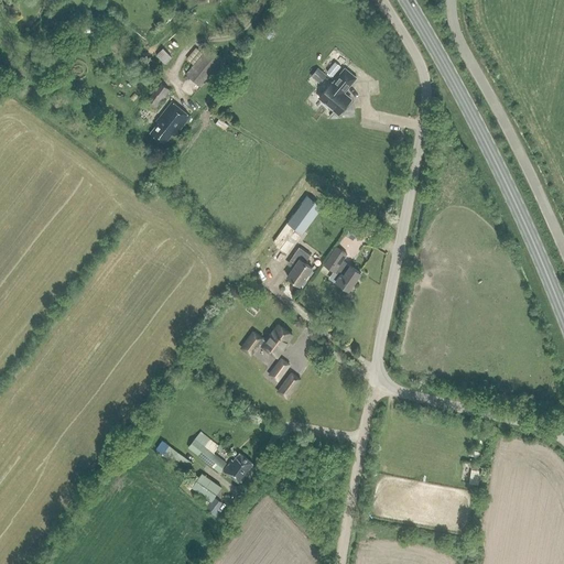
[(269,30),(264,36),(269,40),(273,33),(269,30)]
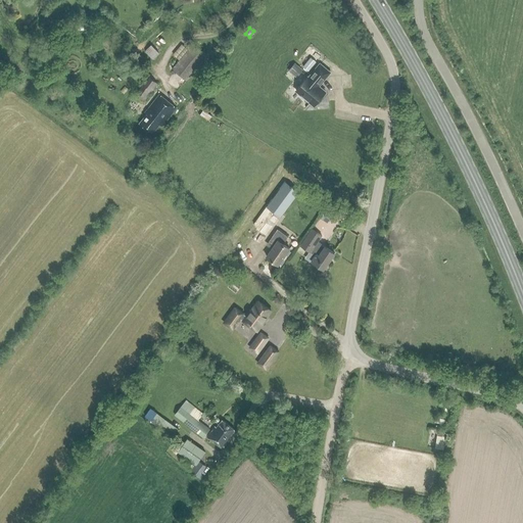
[(206,55),(193,44),(173,68),(186,80),(206,55)]
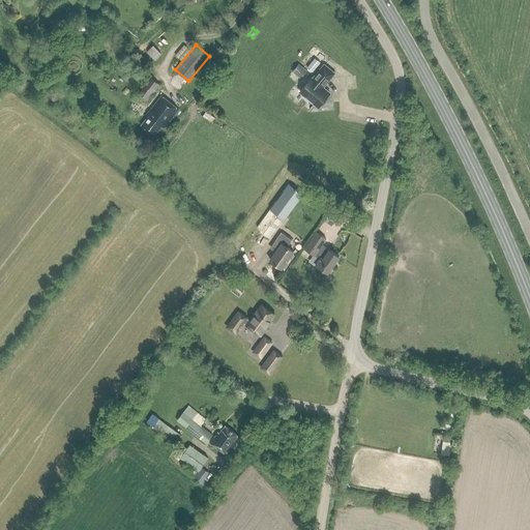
[(147,52),(154,60),(162,54),(153,46),(147,52)]
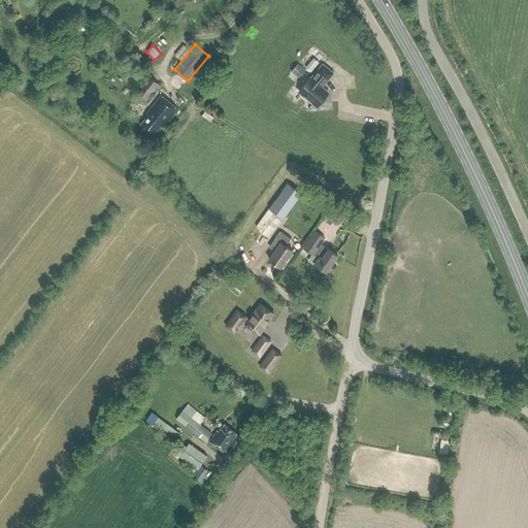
[(311,72),(319,63),(314,58),(306,67),(311,72)]
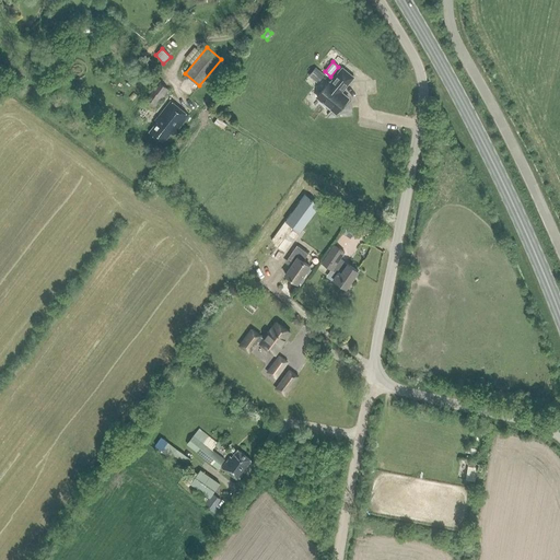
[(308,76),(314,80),(321,72),(316,68),(308,76)]
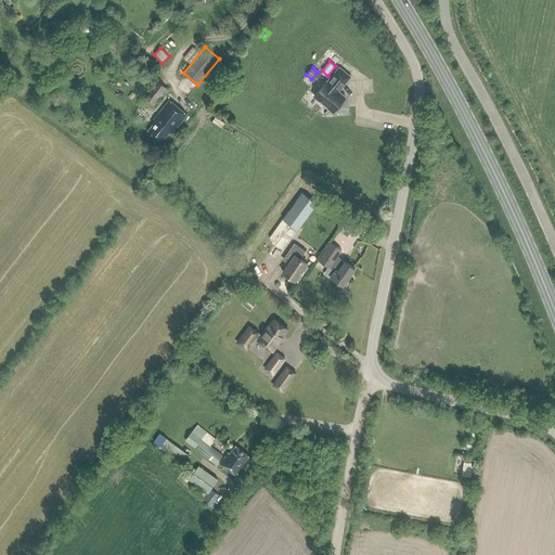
[(349,76),(339,67),(326,81),(313,95),(333,112),(334,111),(335,111),(338,107),(338,105),(345,97),(337,91),(349,76)]
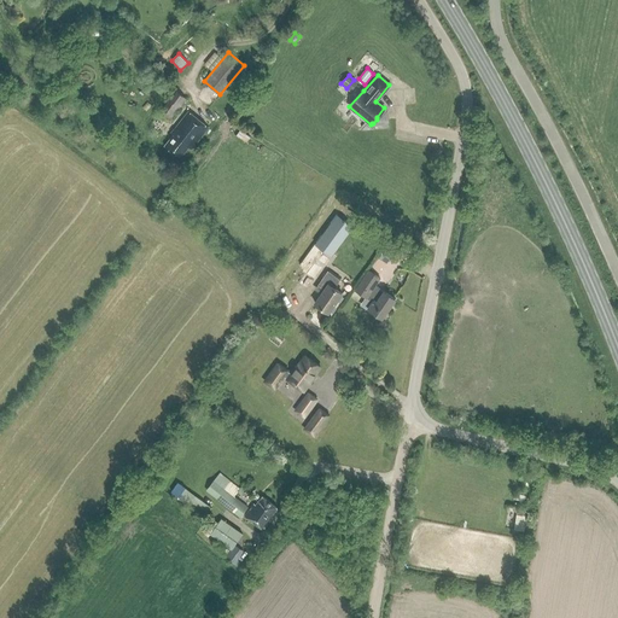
[(169,120),(186,98),(176,91),(159,112),(169,120)]
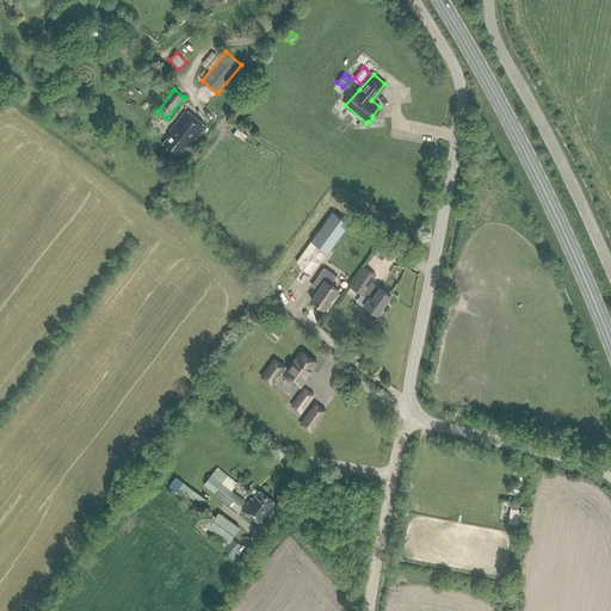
[(170,133),(171,134),(162,144),(178,156),(186,146),(189,148),(207,127),(186,111),(170,133)]
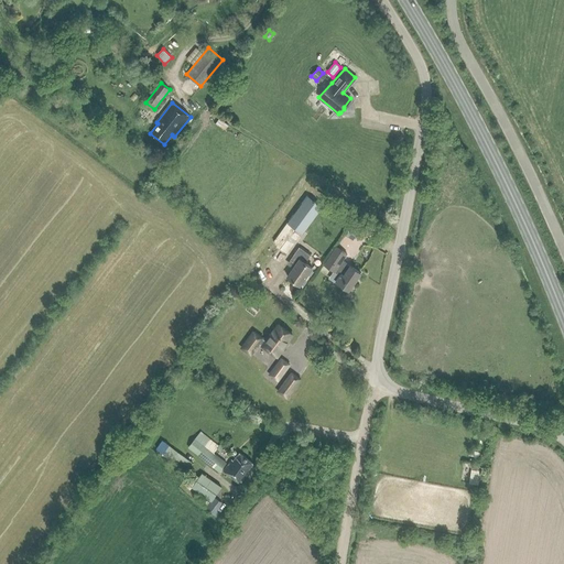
[(307,196),(288,224),(292,226),(302,234),(323,207),(312,199),(307,196)]
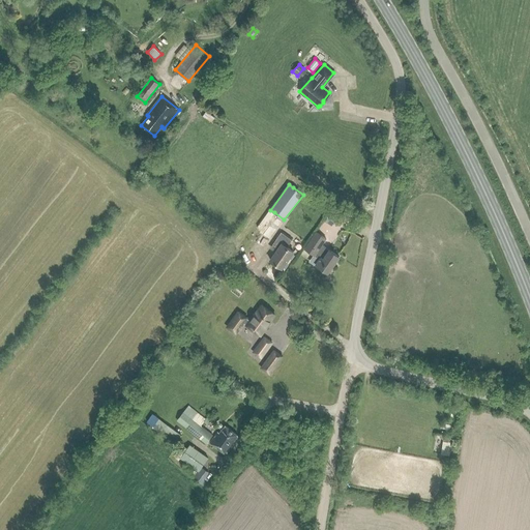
[(346,209),(335,203),(327,216),(337,223),(346,209)]
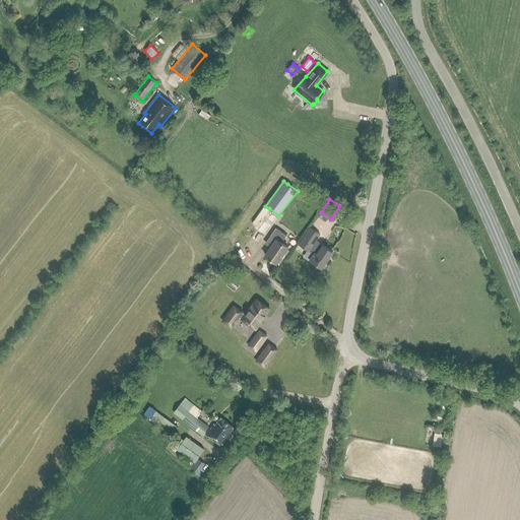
[(271,213),(267,219),(274,224),(278,218),(271,213)]
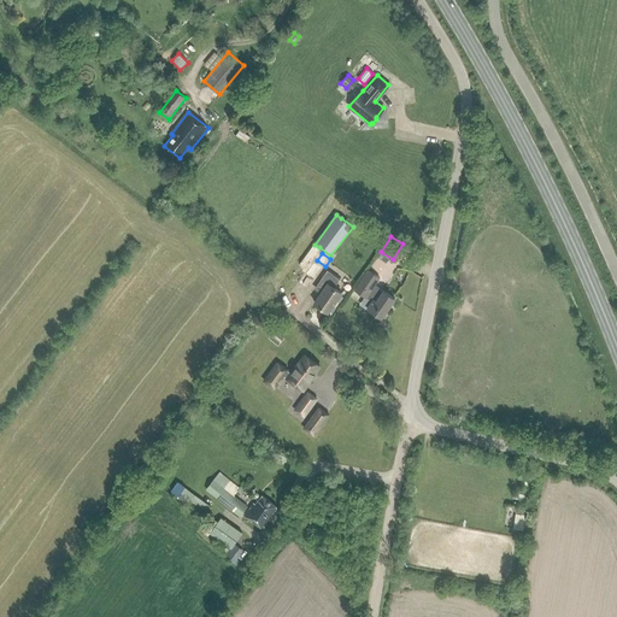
[(313,278),(322,268),(313,262),(306,274),(313,278)]
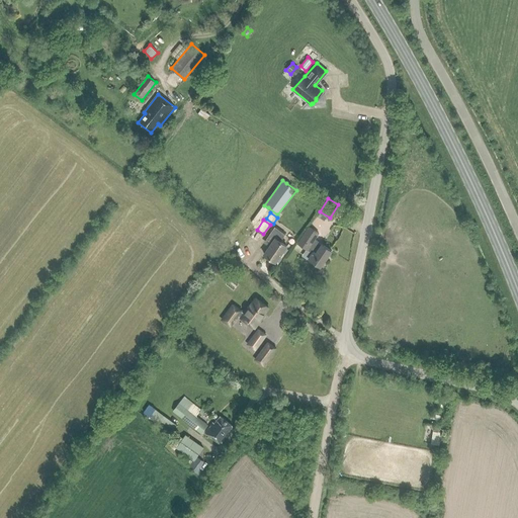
[(285,234),(275,227),(266,239),(272,243),(264,254),(276,262),(287,246),(280,241),(285,234)]
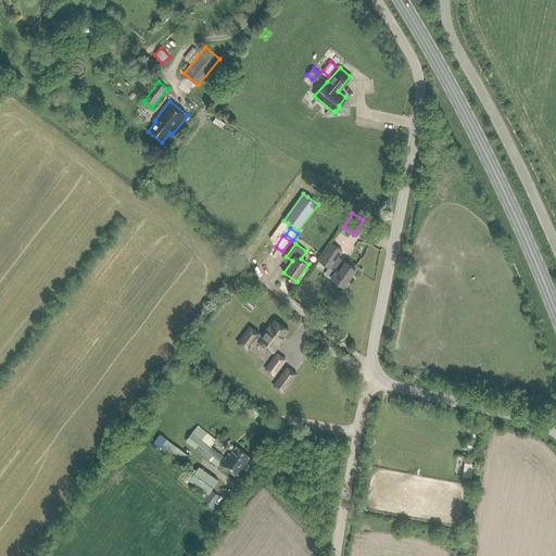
[(342,250),(331,243),(319,261),(329,268),(330,267),(336,272),(331,277),(344,287),(356,269),(345,262),(342,266),(335,261),(342,250)]
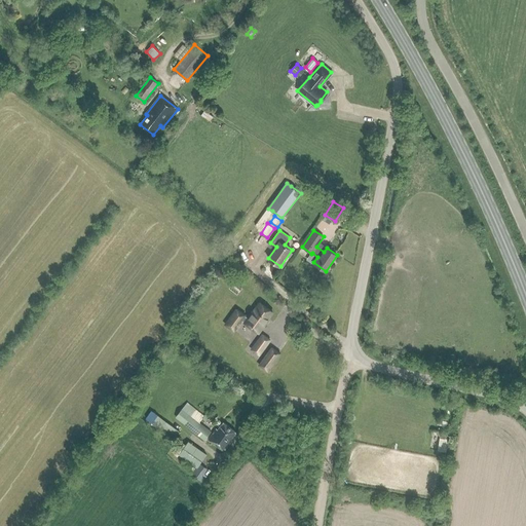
[(265,324),(265,323),(272,311),(260,303),(254,311),(253,311),(248,317),(237,309),(226,325),(234,331),(241,321),(245,323),(258,333),(265,324)]
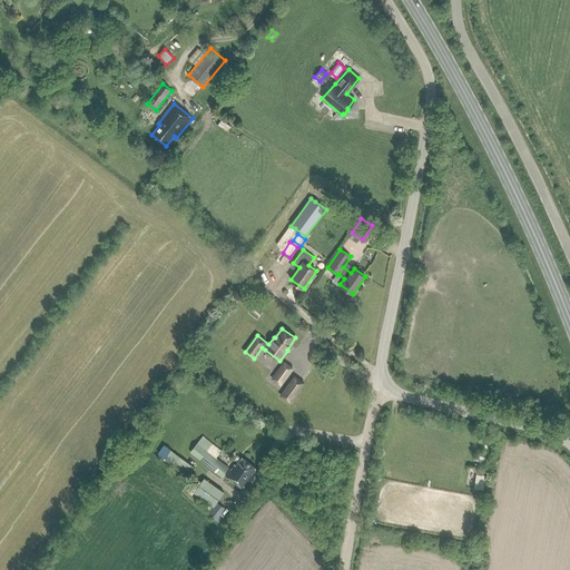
[(292,369),(284,362),(272,379),(279,384),(292,369)]
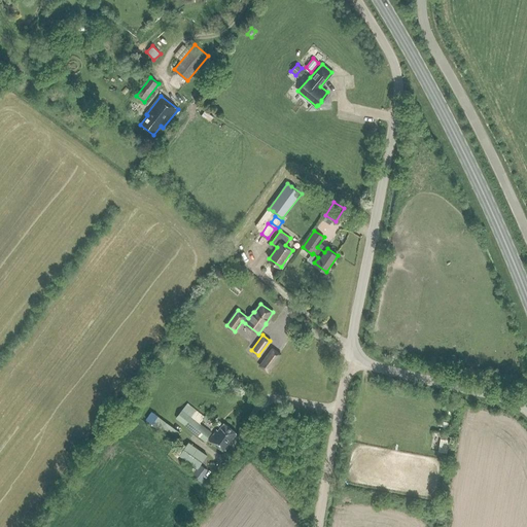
[(282,355),(272,348),(258,365),(268,373),(282,355)]
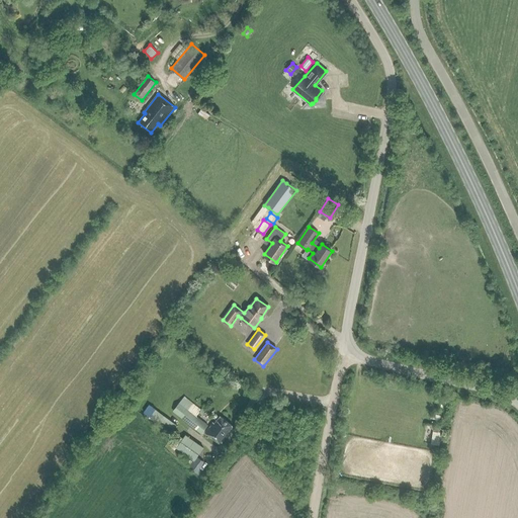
[(207,426),(180,403),(173,411),(201,434),(207,426)]
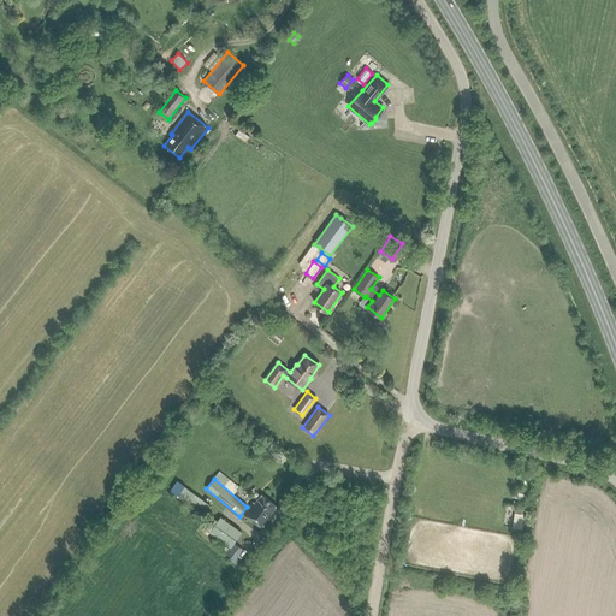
[(176,480),(169,491),(205,515),(212,504),(176,480)]
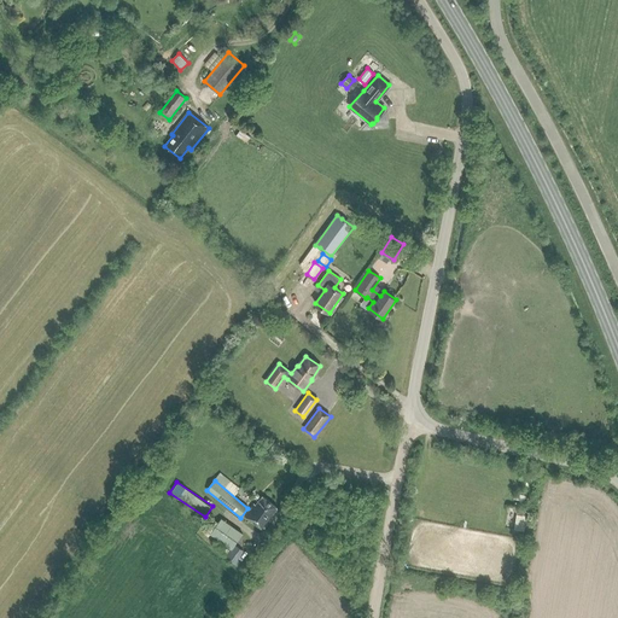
[(257,505),(255,503),(245,516),(263,530),(273,517),(272,516),(278,508),(263,496),(257,505)]
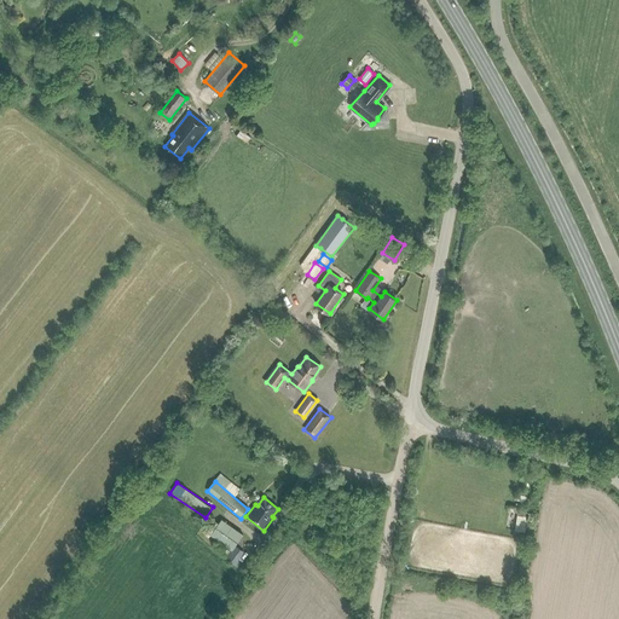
[(519,509),(514,531),(522,532),(526,510),(519,509)]
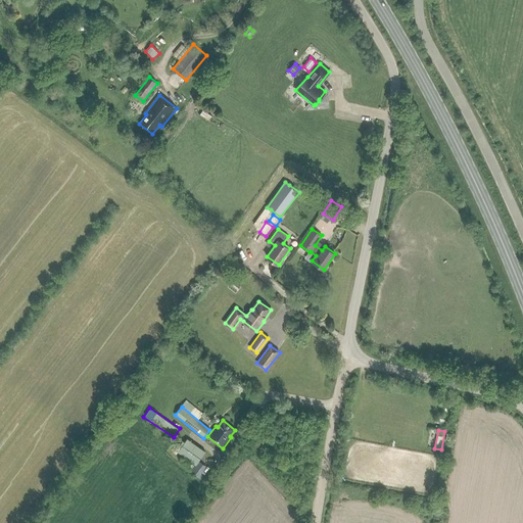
[(205,452),(187,439),(179,450),(197,463),(205,452)]
